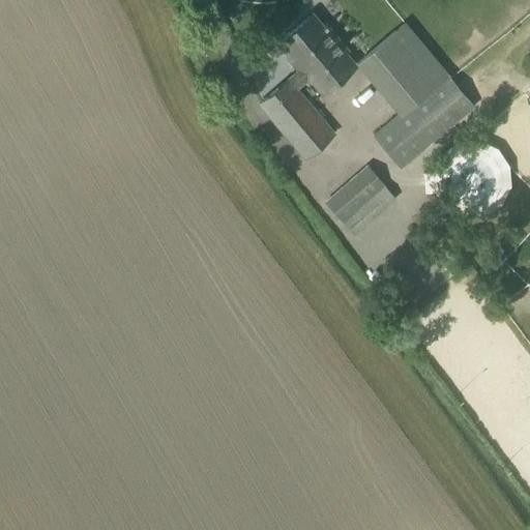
[(288,80),(295,89),(307,78),(321,93),(355,65),(344,53),(347,51),(325,26),(323,28),(312,15),(278,41),(300,68),(288,80)]
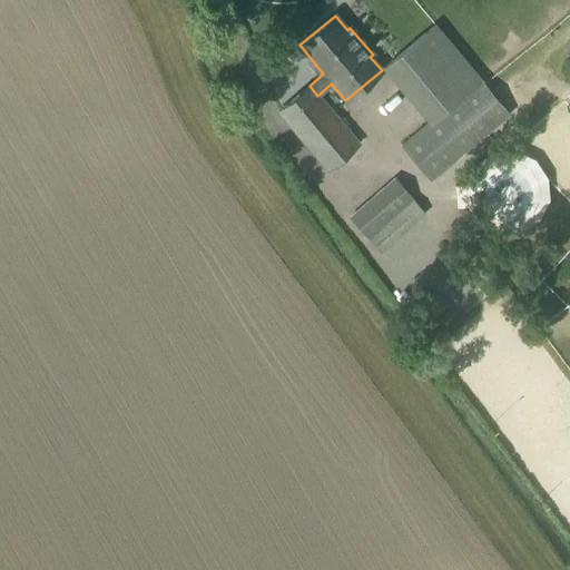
[(383,68),(429,123),(480,79),(435,26),(383,68)]
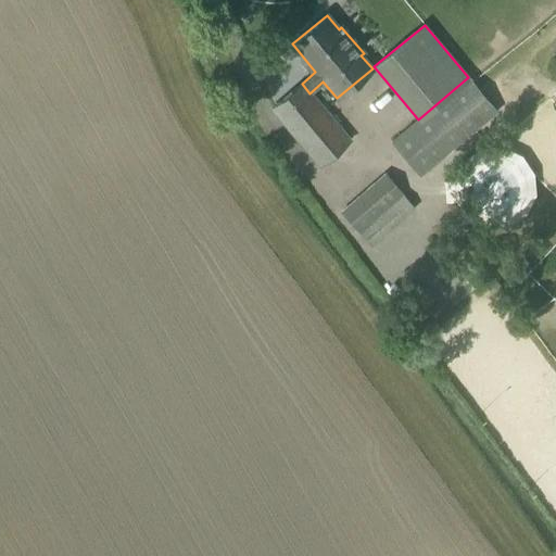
[(468,77),(418,119),(391,141),(420,176),(496,112),(468,77)]
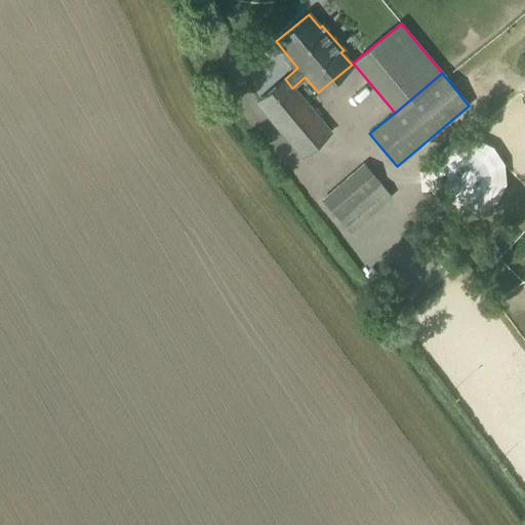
[(285,79),(256,103),(300,157),(330,132),(292,88),(285,79)]
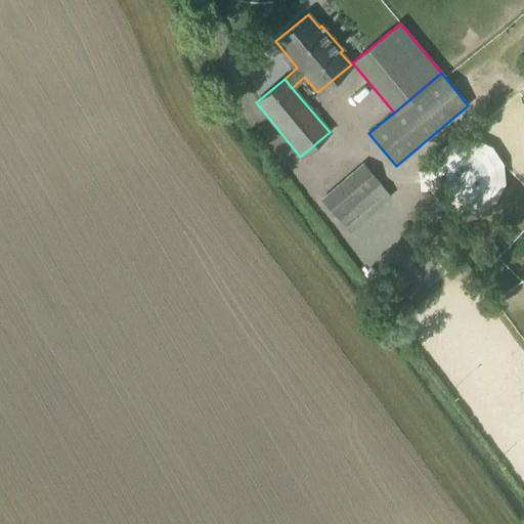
[(478,214),(495,203),(504,183),(504,164),(491,147),(475,139),(474,138),(453,140),(435,151),(427,170),(418,171),(419,190),(429,190),(441,208),(459,215),(478,214)]
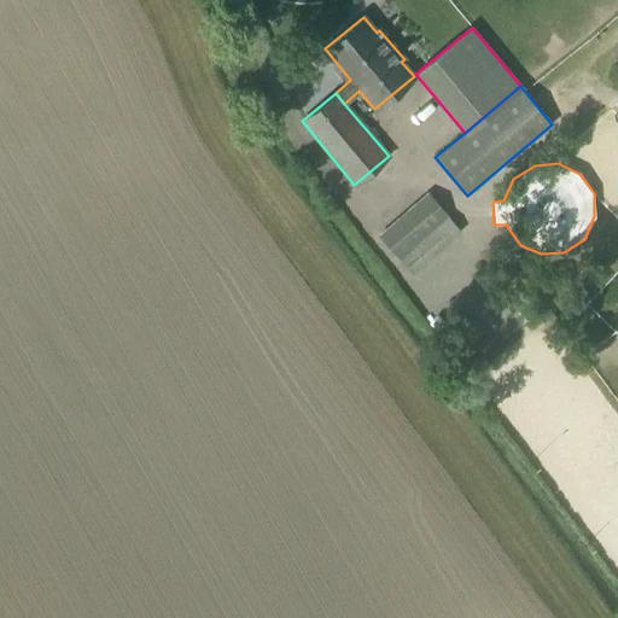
[(380,235),(410,270),(458,229),(427,194),(380,235)]
